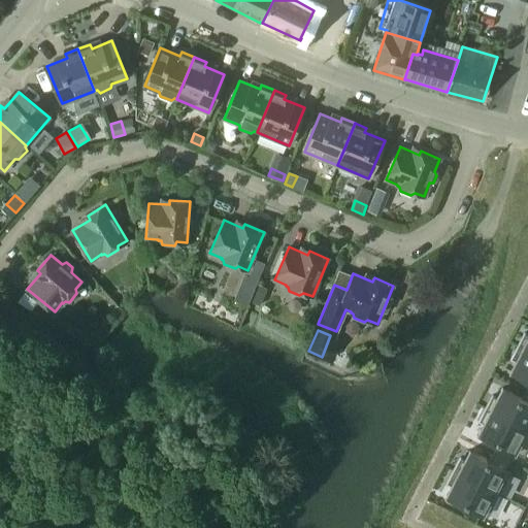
[(527,334),(524,333),(517,345),(527,351),(527,334)]
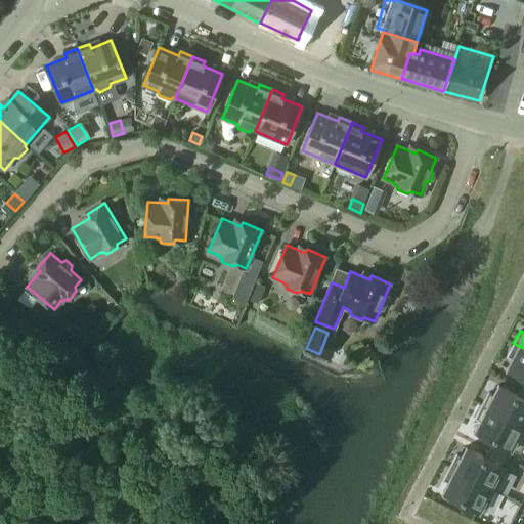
[(512,358),(507,368),(523,377),(523,382),(522,387),(523,387),(523,348),(513,343),(507,356),(512,358)]
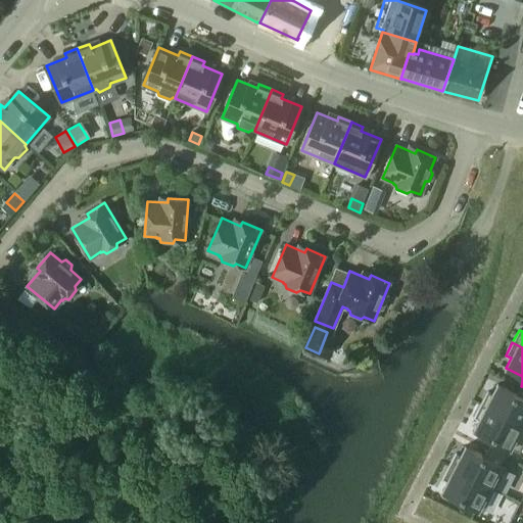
[(487,391),(481,403),(508,418),(522,425),(522,386),(521,386),(517,394),(496,384),(491,394),(487,391)]
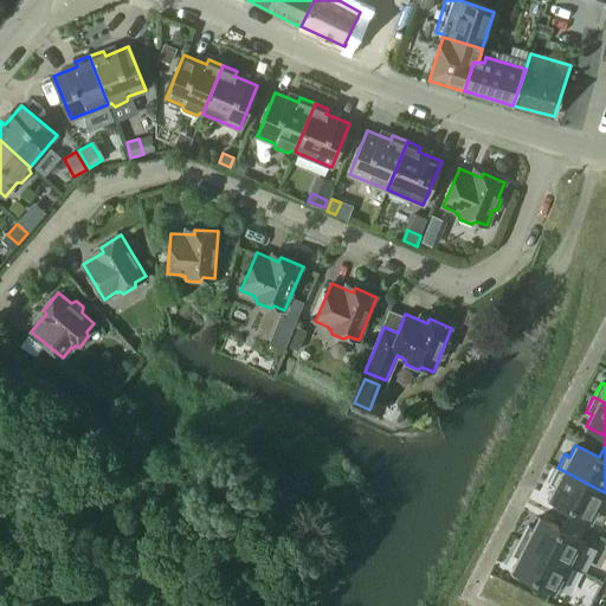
[(555,485),(549,497),(572,509),(567,519),(586,528),(591,519),(601,524),(605,514),(605,492),(588,484),(558,468),(549,483),(555,485)]
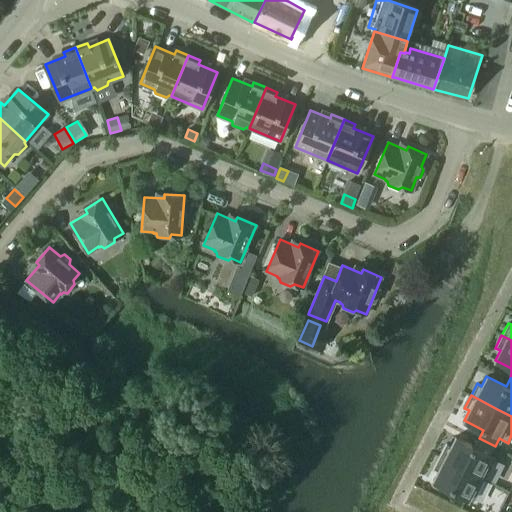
[(445,444),(439,456),(457,465),(484,479),(495,457),(490,455),(495,446),(479,438),(474,446),(455,436),(450,446),(445,444)]
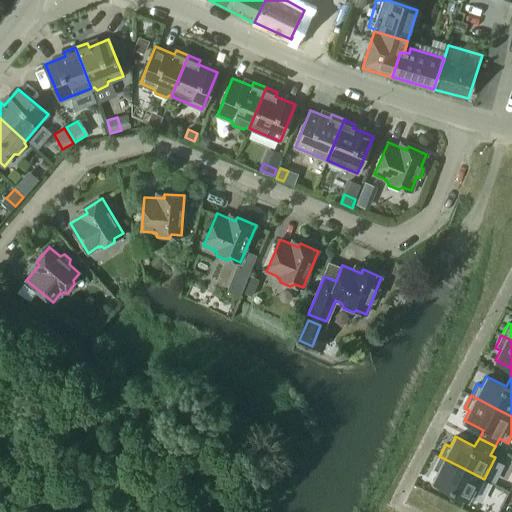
[(437,471),(432,481),(453,491),(451,494),(464,501),(465,498),(472,501),(484,479),(457,465),(439,456),(433,468),(437,471)]
